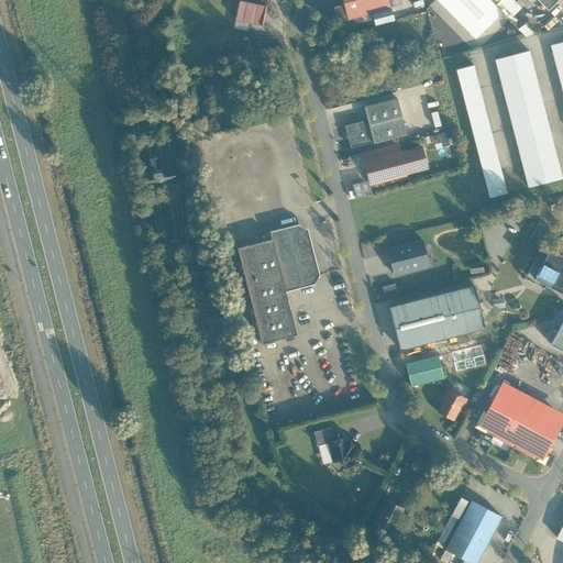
[(262,25),(266,7),(240,0),(235,20),(262,25)]
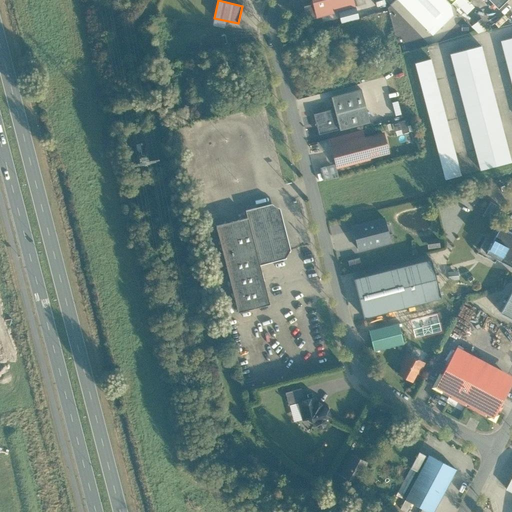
[(360,19),(355,0),(313,0),(318,17),(340,12),(342,23),(360,19)]
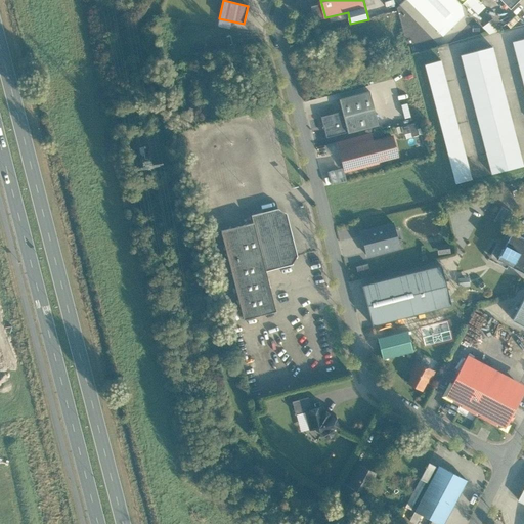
[(407,0),(443,36),(464,15),(462,3),(464,0),(503,0),(511,7),(517,0),(407,0)]
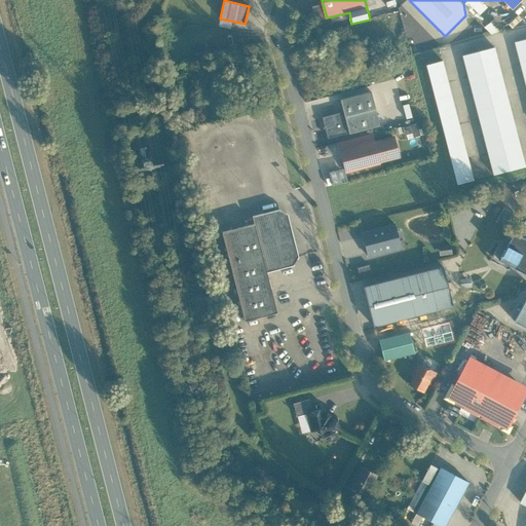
[(492,35),(502,28),(495,19),(485,26),(492,35)]
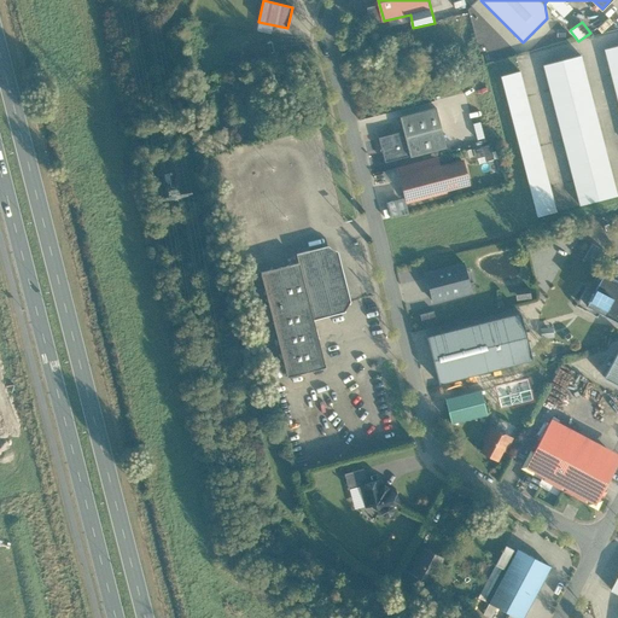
[(617,44),(604,48),(617,98),(617,44)]
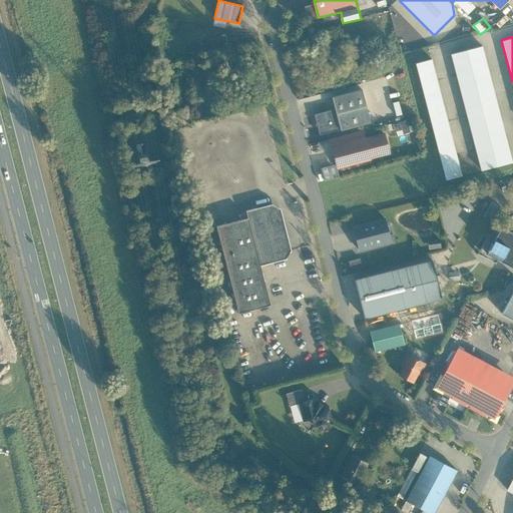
[(483,47),(452,54),(482,170),(512,162),(483,47)]
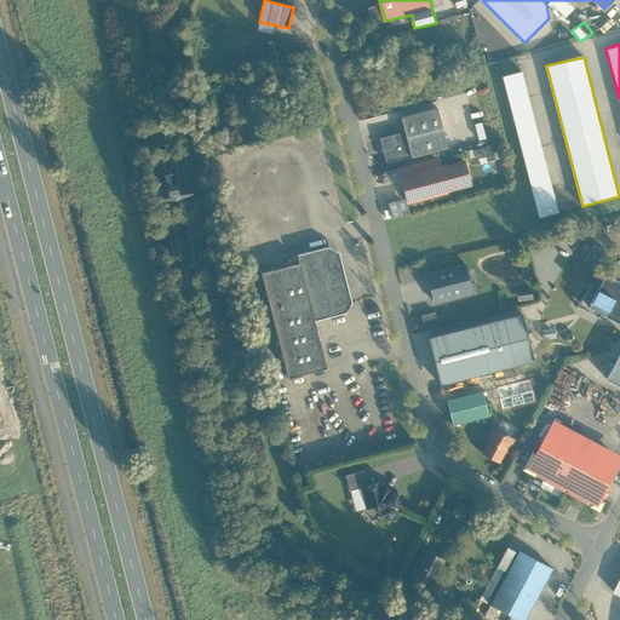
[(523,72),(505,76),(540,217),(560,212),(523,72)]
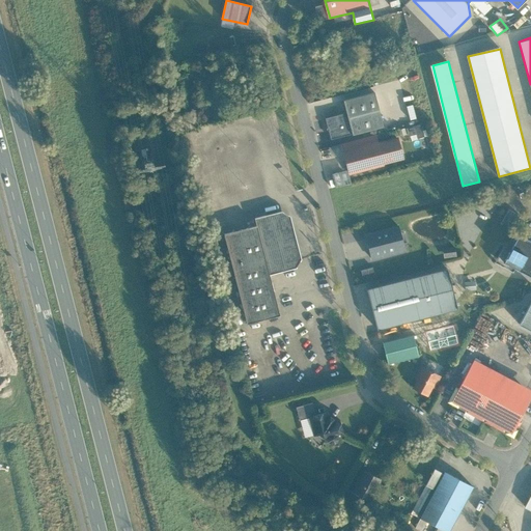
[(333,138),(386,123),(376,91),(345,100),(348,113),(328,119),(333,138)]
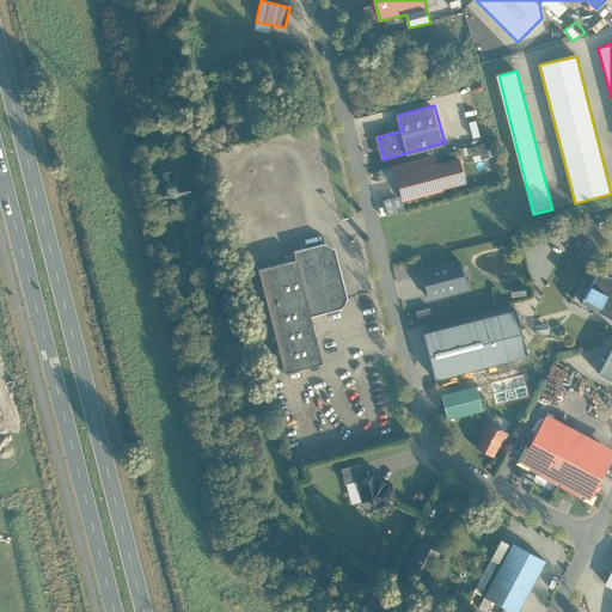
[(487,147),(471,150),(472,160),(488,157),(487,147)]
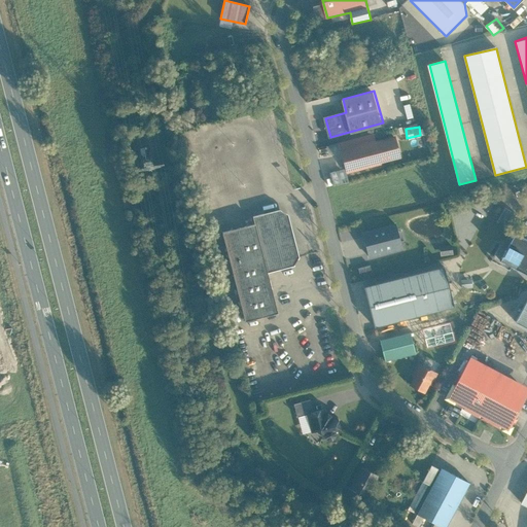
[(347,173),(402,157),(395,134),(341,150),(347,173)]
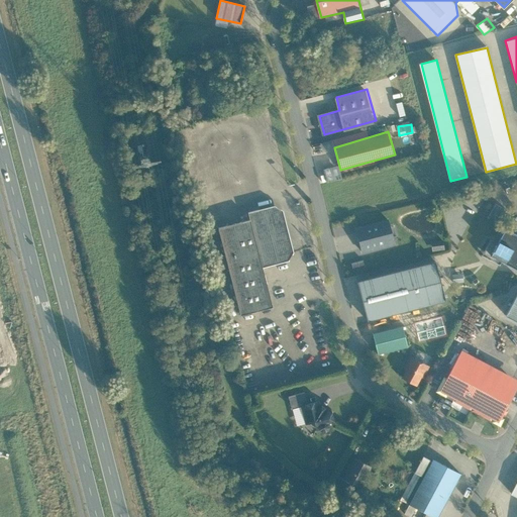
[(250,220),(218,228),(241,315),(273,306),(264,268),(290,260),(293,250),(284,211),(275,206),(249,213),(250,220)]
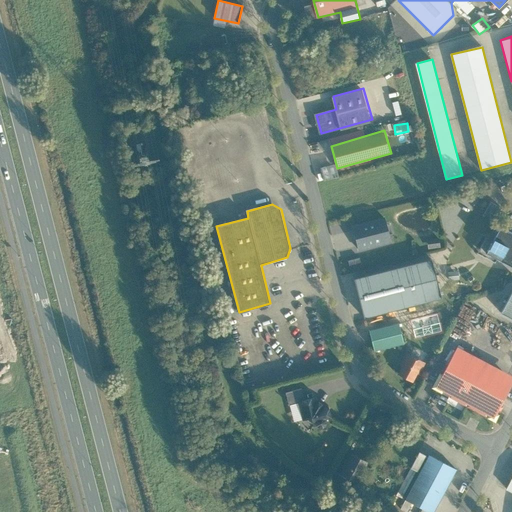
[(360,252),(391,242),(384,218),(352,227),(360,252)]
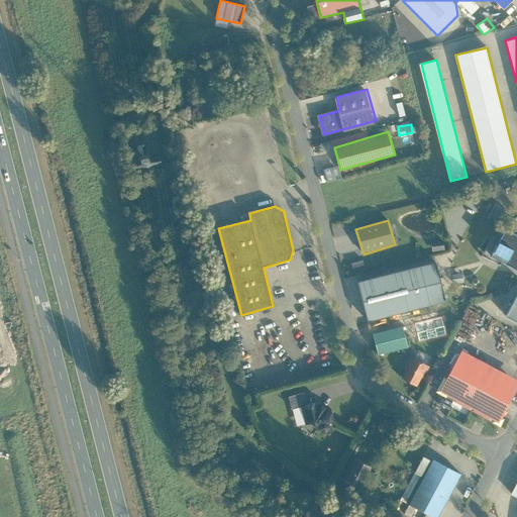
[(516,270),(516,235),(505,230),(490,256),(516,270)]
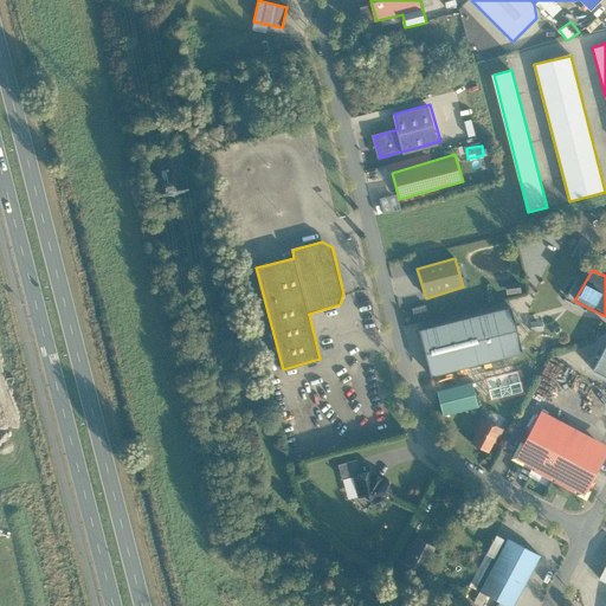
[(507,282),(507,292),(522,291),(521,281),(507,282)]
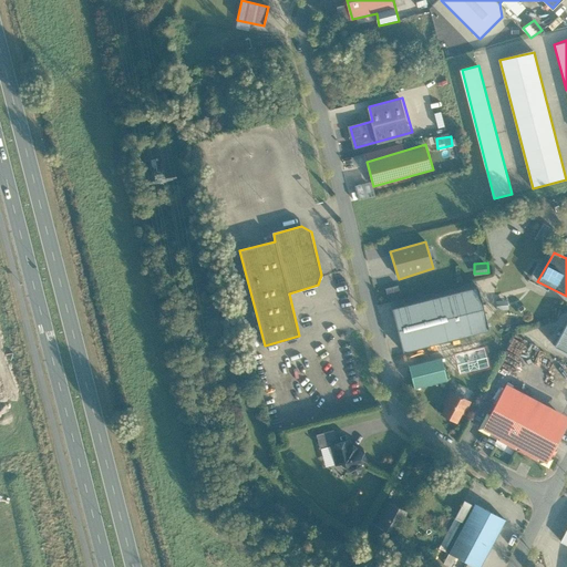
[(480,281),(393,305),(402,348),(491,325),(480,281)]
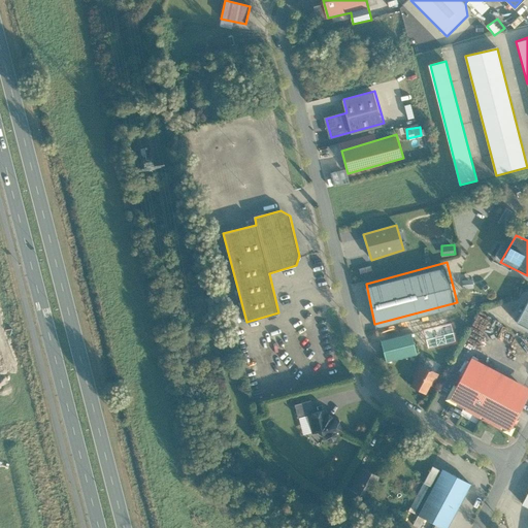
[(370,266),(358,269),(360,281),(373,278),(370,266)]
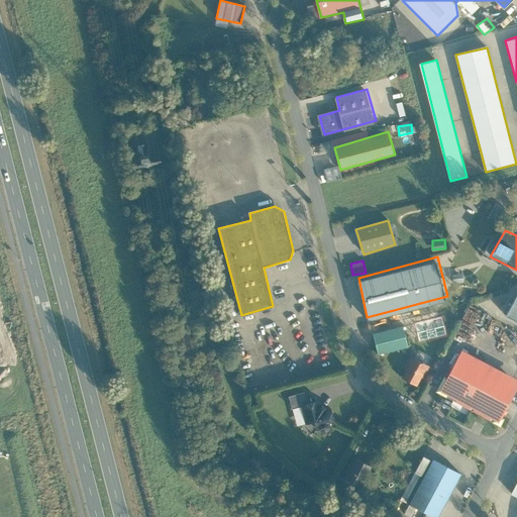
[(516,293),(505,317),(516,323),(516,293)]
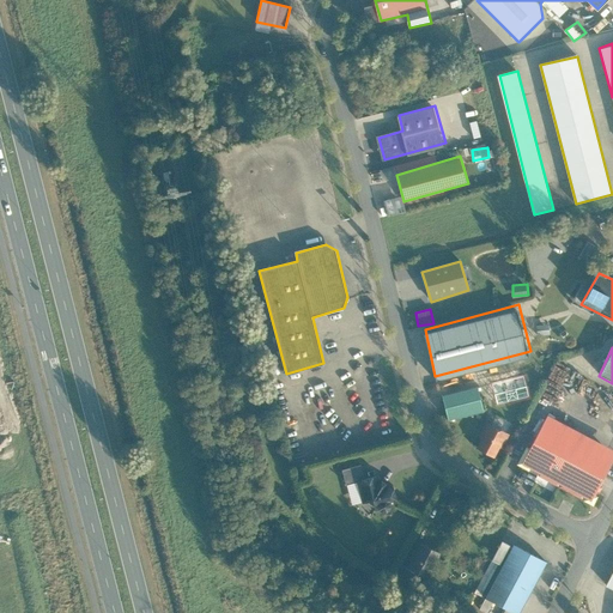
[(448,420),(483,412),(477,388),(441,398),(448,420)]
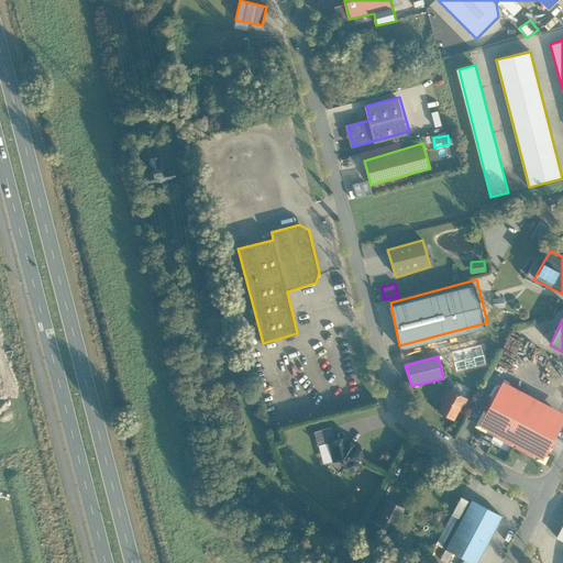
[(562,414),(501,382),(477,427),(542,462),(562,420),(562,414)]
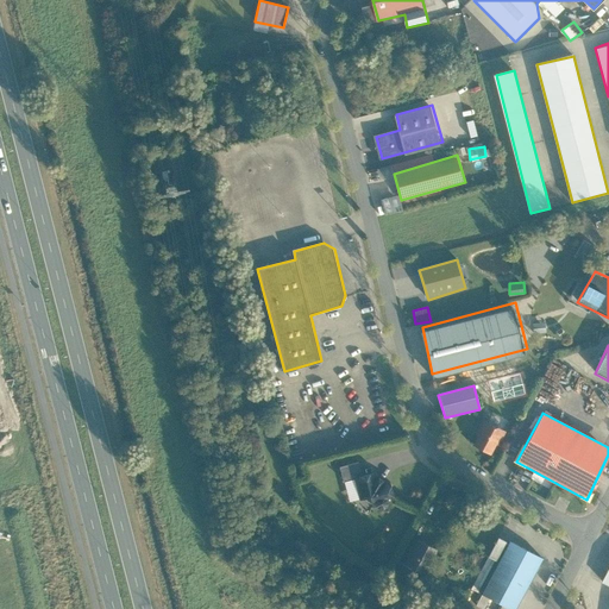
[(497,446),(504,433),(483,421),(475,435),(477,437),(472,446),(490,454),(495,445),(497,446)]
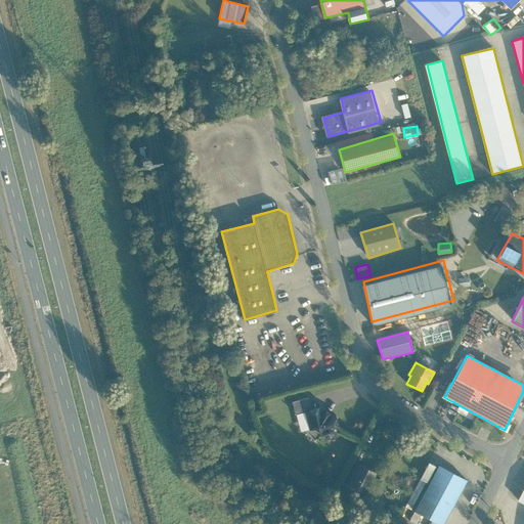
[(313,410),(309,398),(293,402),(296,416),(306,413),(311,433),(316,431),(326,437),(326,438),(329,440),(331,440),(334,439),(336,437),(336,434),(340,433),(336,415),(332,415),(323,407),(313,410)]
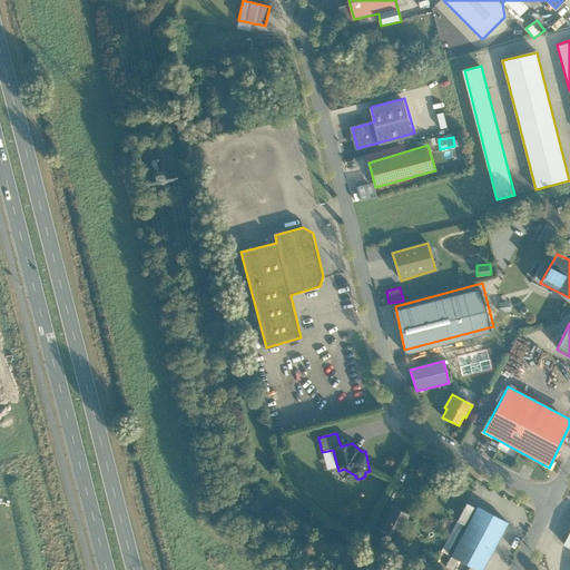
[(483,434),(478,446),(487,450),(491,439),(483,434)]
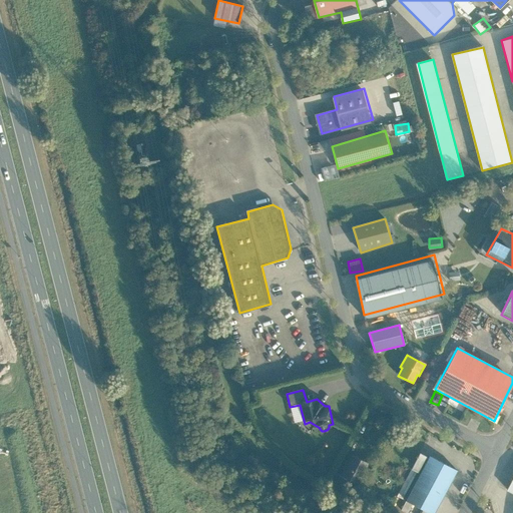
[(435,512),(458,472),(421,452),(397,497),(407,502),(402,511),(406,512),(409,512),(413,505),(424,511),(422,512),(435,512)]
